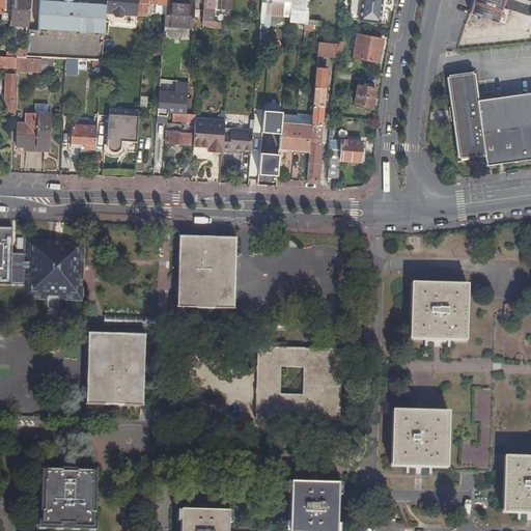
[(11,0),(0,0),(0,12),(10,14),(11,0)]
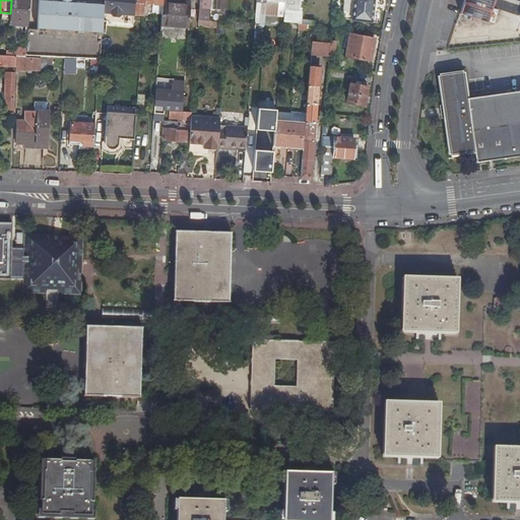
[(9,21),(27,22),(28,0),(11,0),(10,13),(9,21)]
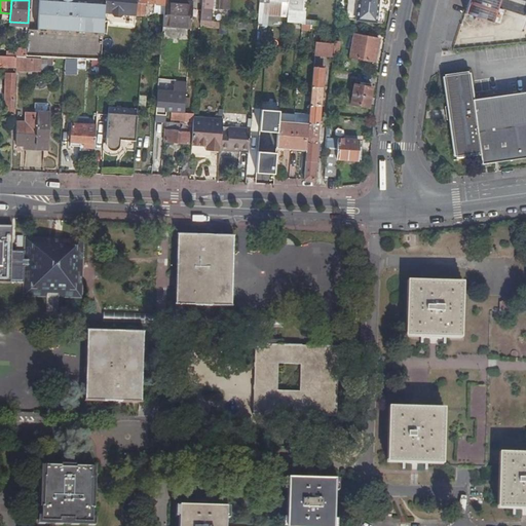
[(104,1),(90,0),(38,0),(37,31),(102,34),(104,1)]
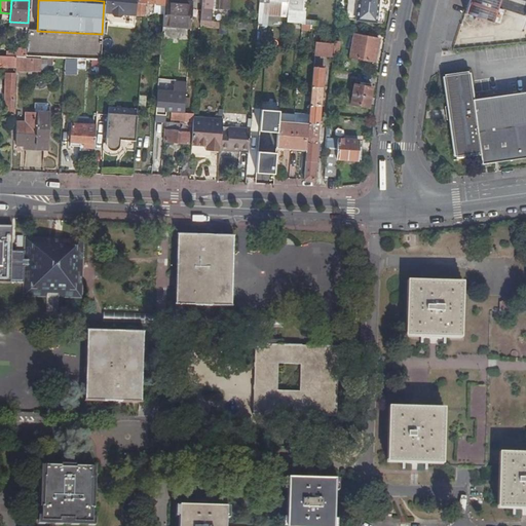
[(105,0),(105,11),(112,12),(115,15),(120,15),(122,12),(136,13),(136,0),(105,0)]
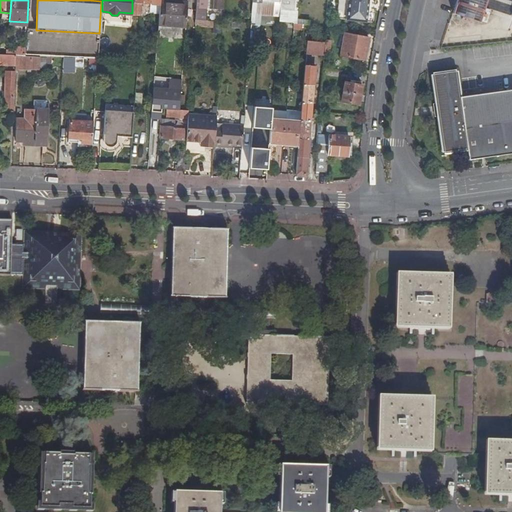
[(150,0),(132,0),(132,13),(132,15),(141,15),(142,3),(151,3),(150,0)]
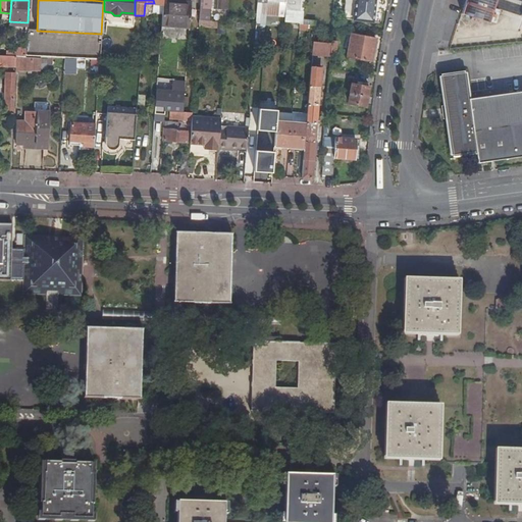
[(210,0),(209,9),(200,8),(199,19),(227,21),(228,10),(215,9),(215,0),(210,0)]
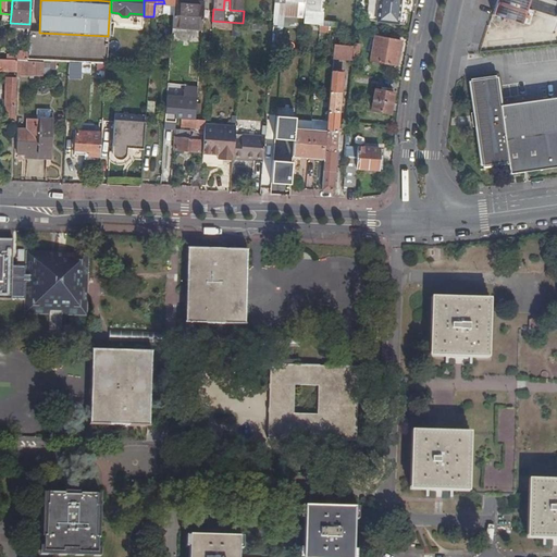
[(244,0),(213,0),(213,2),(213,4),(213,9),(223,10),(224,0),(230,0),(230,10),(244,11),(244,0)]
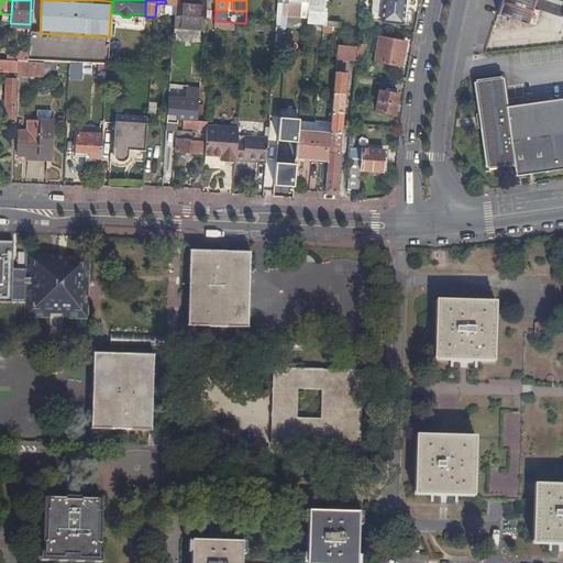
[(307,23),(318,24),(320,25),(322,0),(287,0),(287,2),(286,17),(307,19),(307,23)]
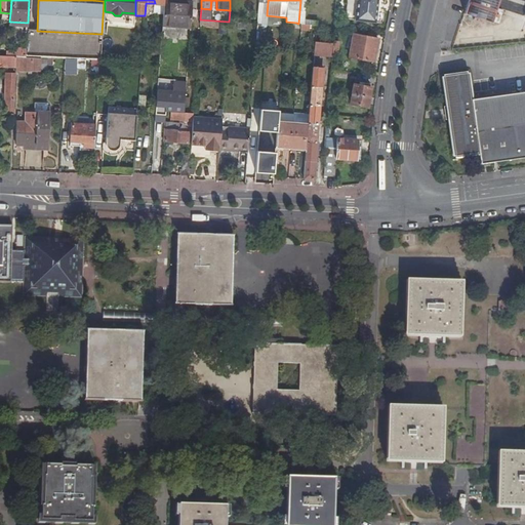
[(375,23),(377,0),(357,0),(355,21),(375,23)]
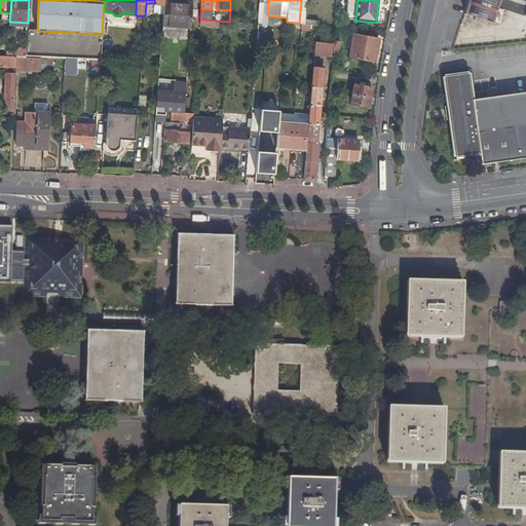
[(468,0),(464,13),(492,22),(492,21),(499,24),(502,13),(496,10),(499,0),(468,0)]
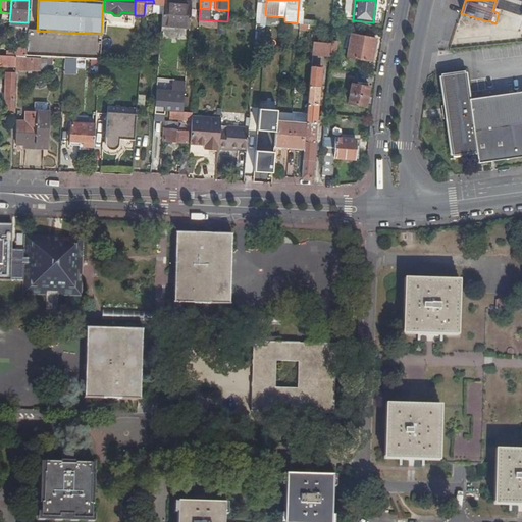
[(257,2),(256,18),(265,18),(265,15),(266,2),(257,2)]
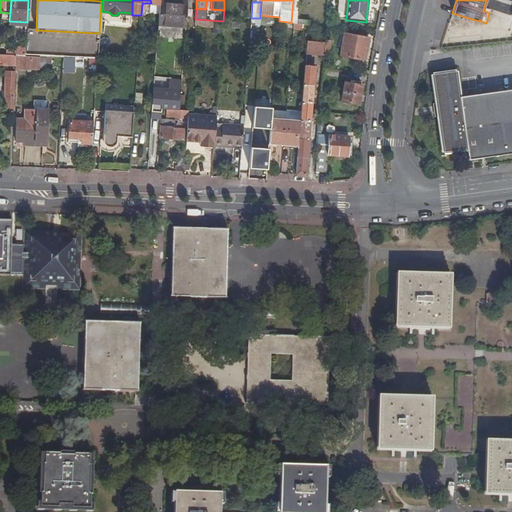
[(159,13),(160,4),(151,3),(150,12),(159,13)]
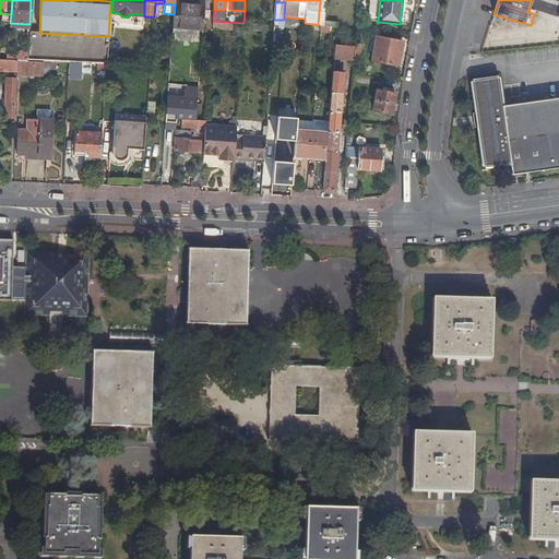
[(203,28),(204,4),(192,3),(192,6),(175,4),(174,14),(173,26),(203,28)]
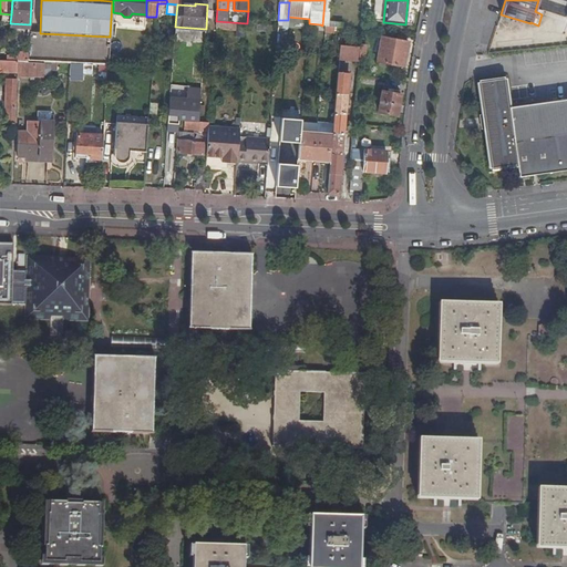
[(408,42),(382,37),(377,62),(403,66),(408,42)]
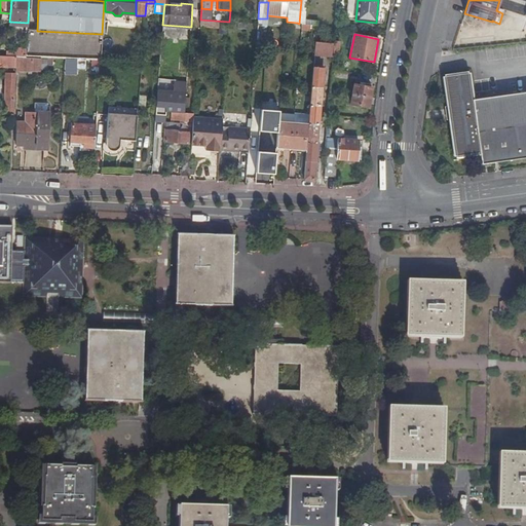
[(314,54),(332,57),(333,44),(315,42),(314,54)]
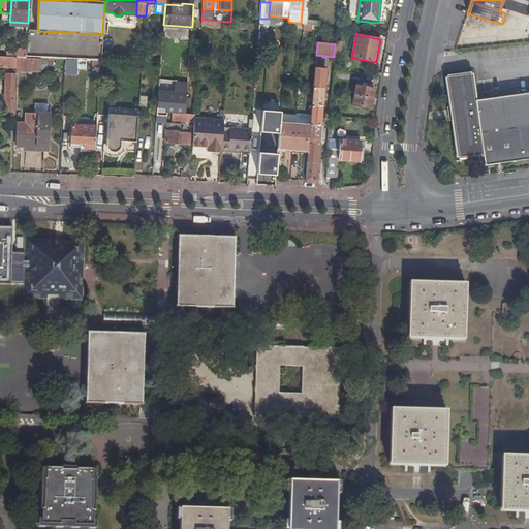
[(27,49),(16,49),(16,52),(6,52),(5,56),(16,57),(17,57),(26,57),(27,49)]
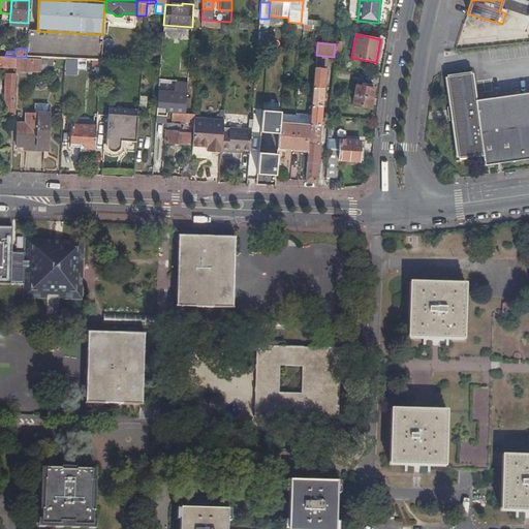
[(0,56),(0,66),(16,67),(17,57),(16,57),(5,56),(0,56)]
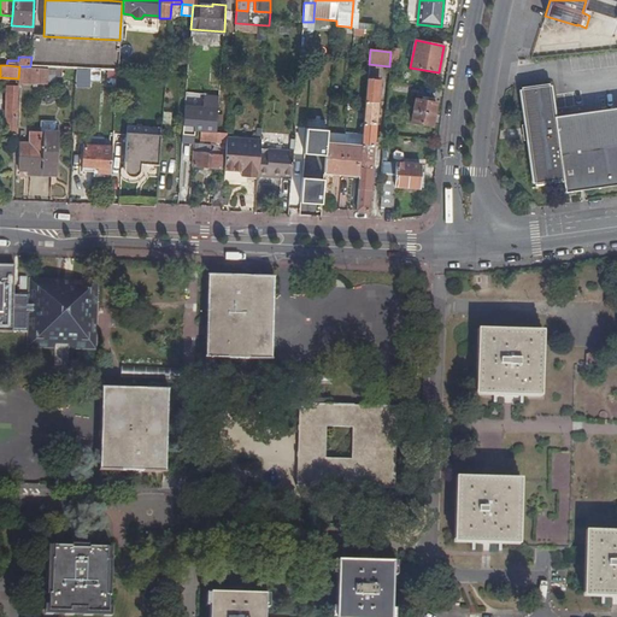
[(47,83),(47,82),(48,68),(33,66),(30,66),(19,66),(18,78),(18,82),(47,83)]
